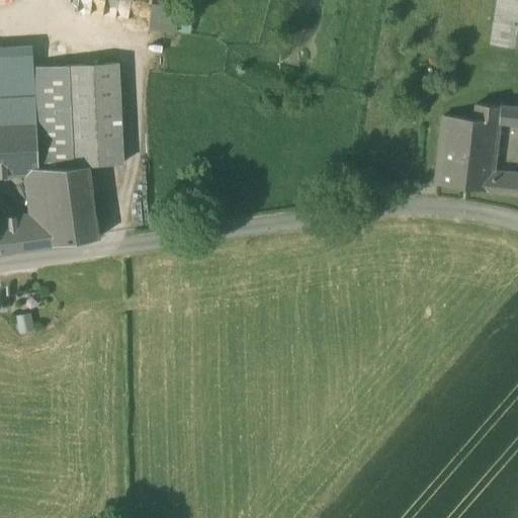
[(517,0),(497,0),(495,21),(517,24),(517,0)]
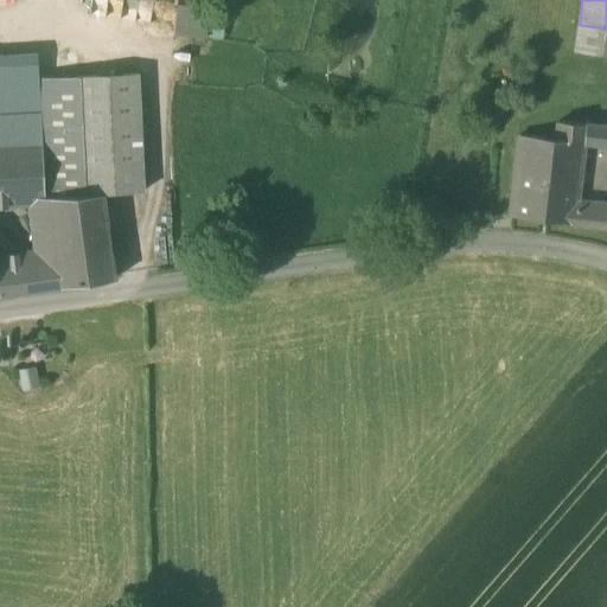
[(177,27),(206,32),(211,7),(181,1),(177,27)]
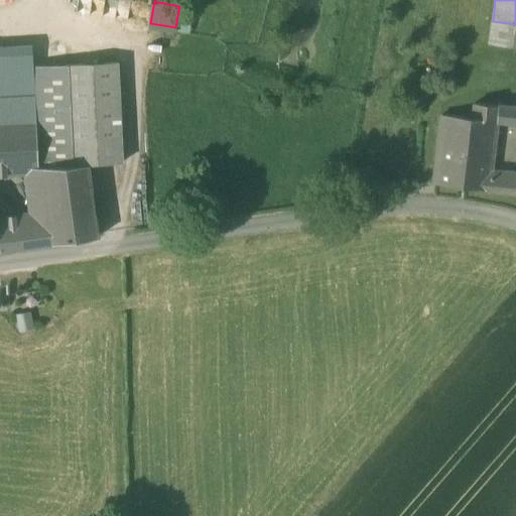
[(515,48),(515,24),(493,21),(489,44),(515,48)]
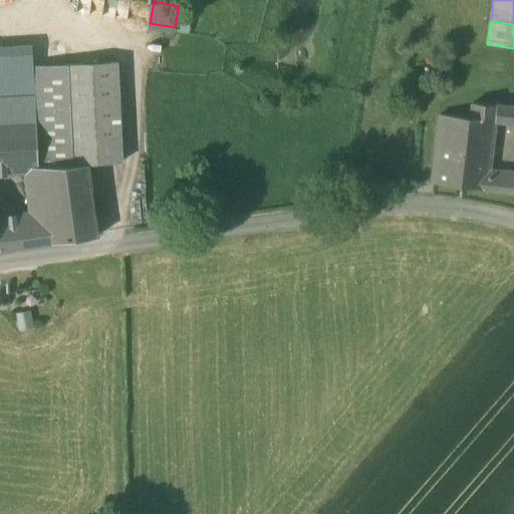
[(0,45),(0,97),(35,95),(34,66),(33,44),(0,45)]
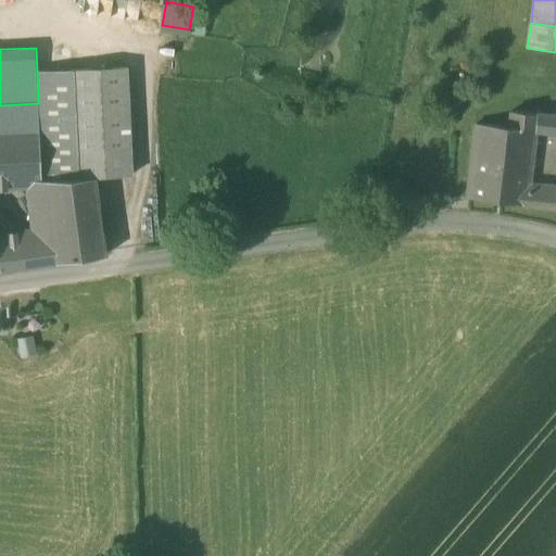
[(127,67),(73,70),(78,180),(96,179),(96,177),(133,176),(127,67)]
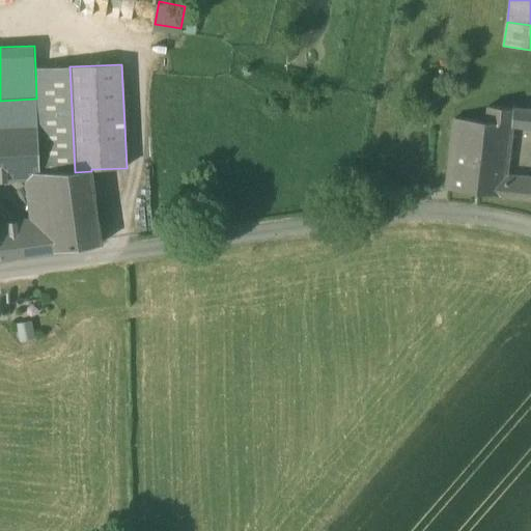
[(45,174),(75,172),(70,66),(35,68),(36,99),(37,129),(39,174),(45,174)]
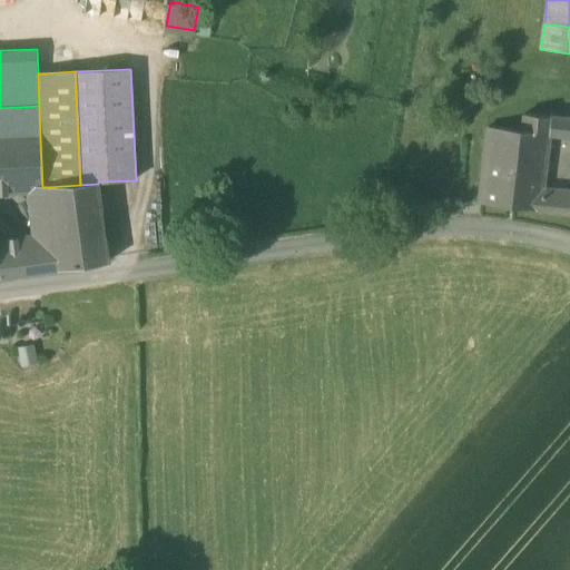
[(0,139),(40,138),(39,106),(0,108),(0,139)]
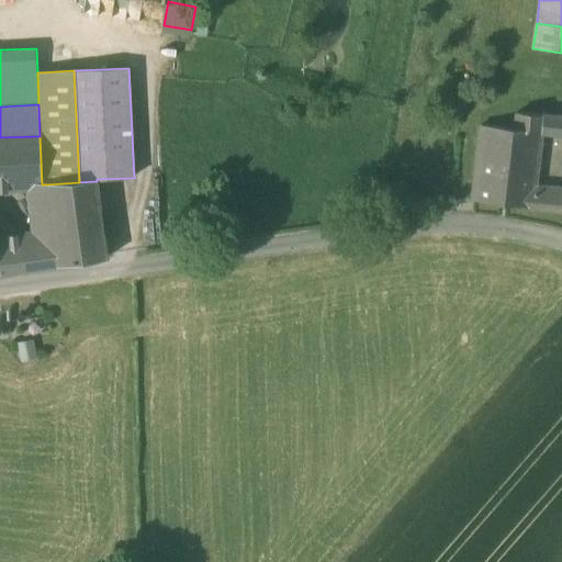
[(514,131),(540,133),(542,115),(516,113),(515,128),(514,131)]
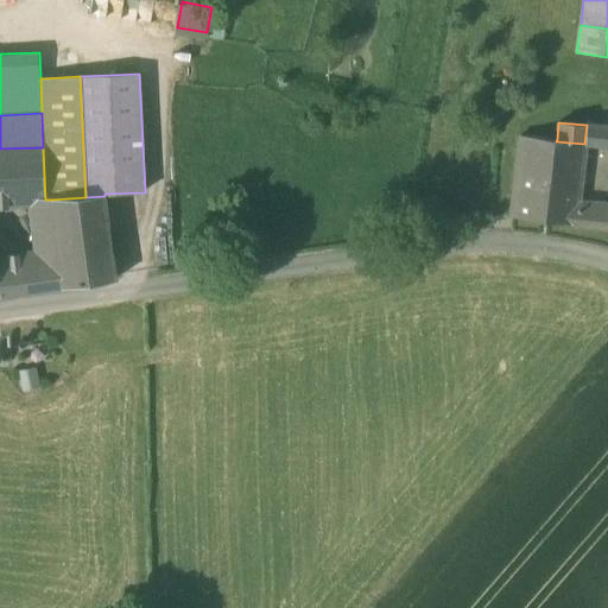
[(605,127),(587,125),(584,144),(587,144),(602,146),(605,127)]
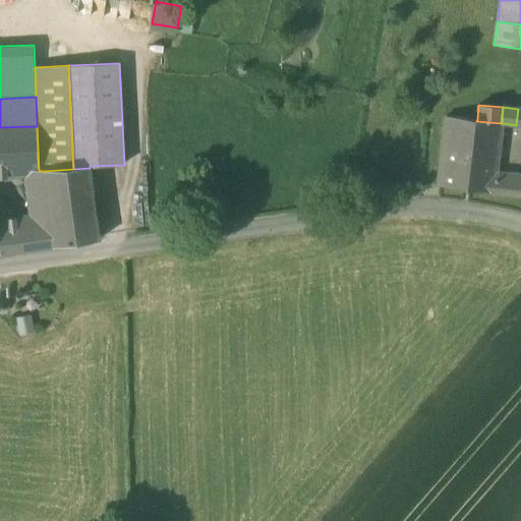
[(439,186),(520,194),(520,174),(498,172),(503,123),(501,123),(476,121),(477,119),(446,116),(439,186)]
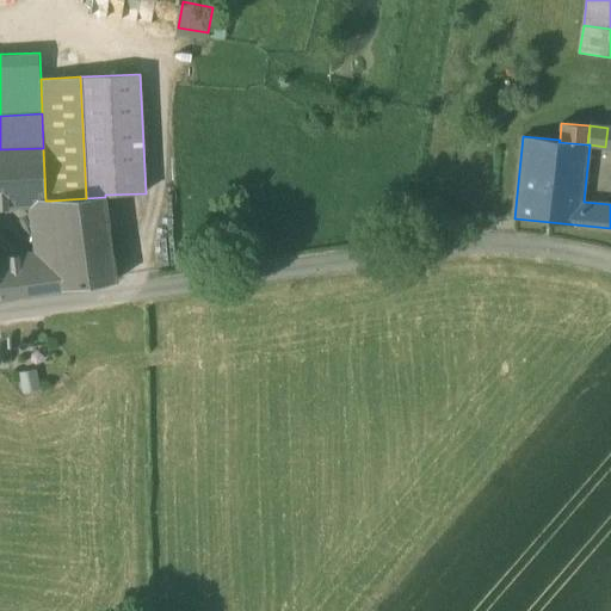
[(0,149),(0,202),(31,201),(45,201),(43,148),(0,149)]
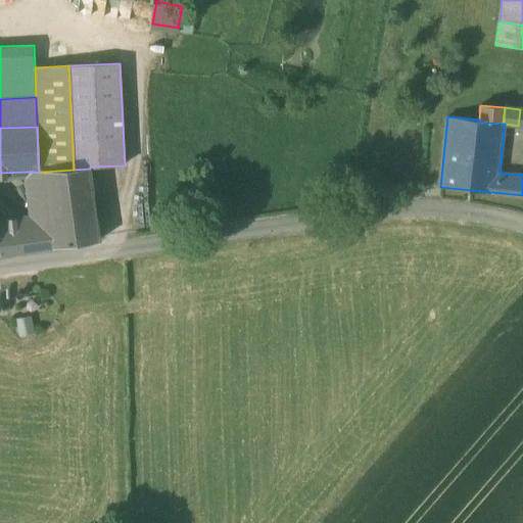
[(74,170),(44,172),(54,247),(100,240),(97,222),(90,169),(74,170)]
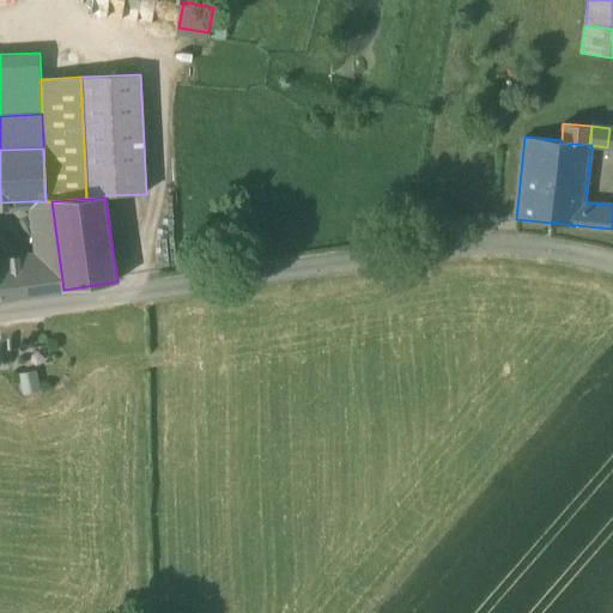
[(42,292),(64,290),(52,201),(46,201),(31,201),(37,261),(42,292)]
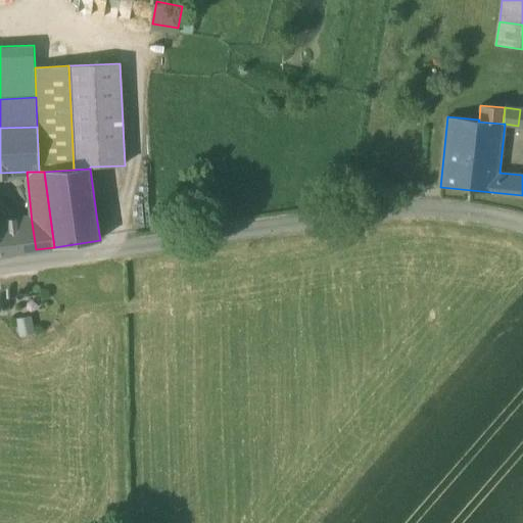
[(0,254),(36,249),(32,223),(0,227),(0,254)]
